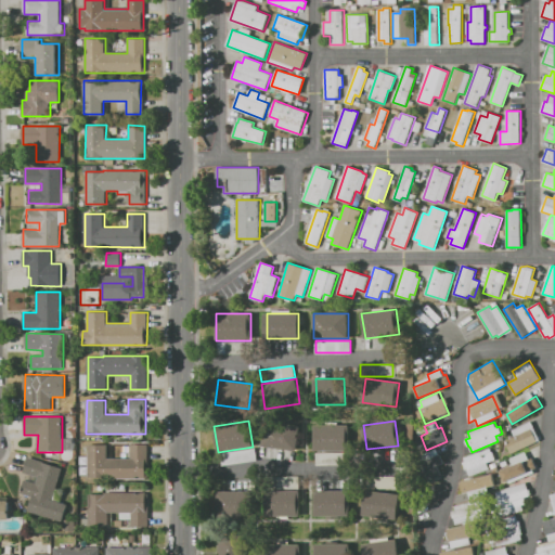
[(511,454),(505,440),(514,436),(512,430),(530,422),(540,441),(511,454)]
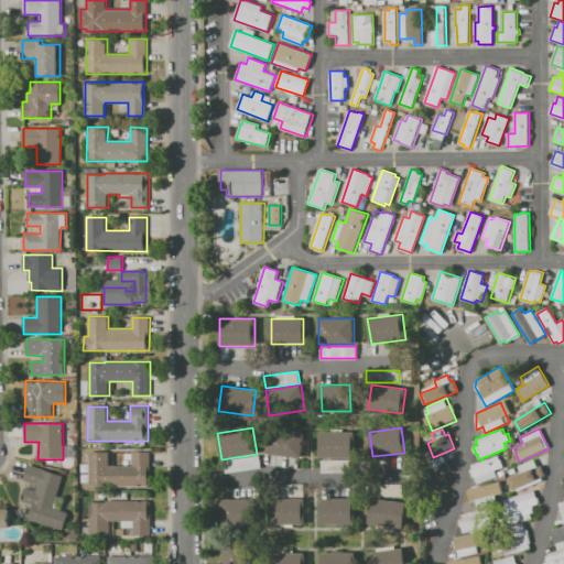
[(303,456),(267,454),(268,430),(305,433),(303,456)]
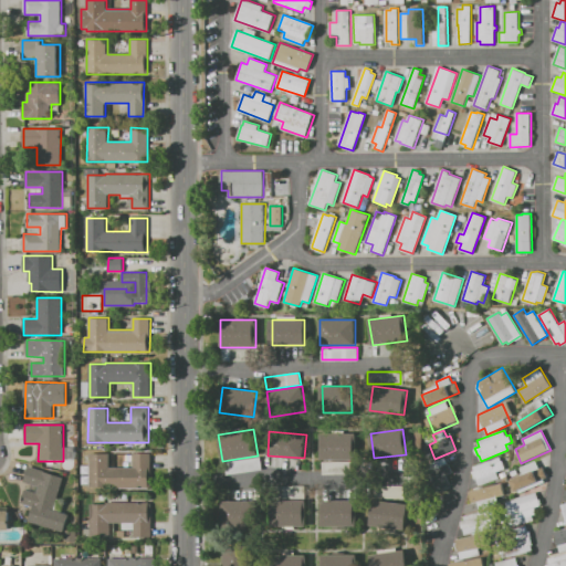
[(355,460),(321,460),(322,433),(355,433),(355,460)]
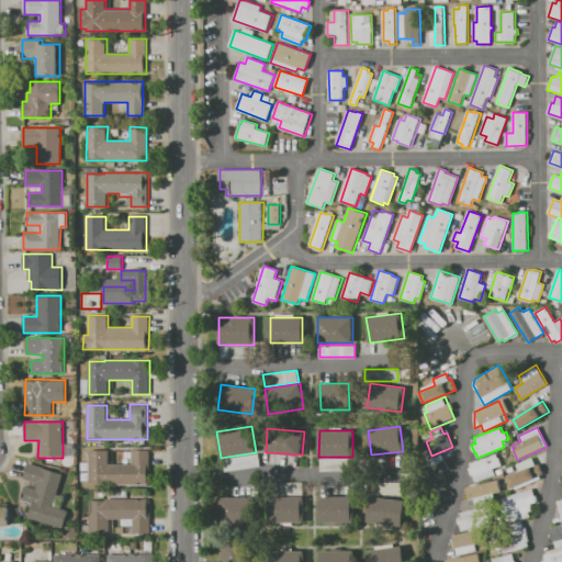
[(89,450),(109,450),(109,464),(133,464),(133,450),(149,451),(149,484),(89,484),(89,450)]
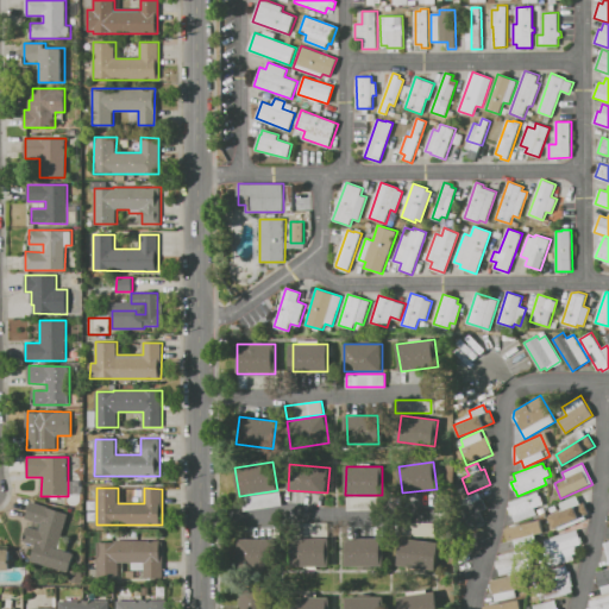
[(487,508),(479,512),(484,522),(473,527),(469,515),(464,518),(459,507),(465,504),(463,498),(479,491),(487,508)]
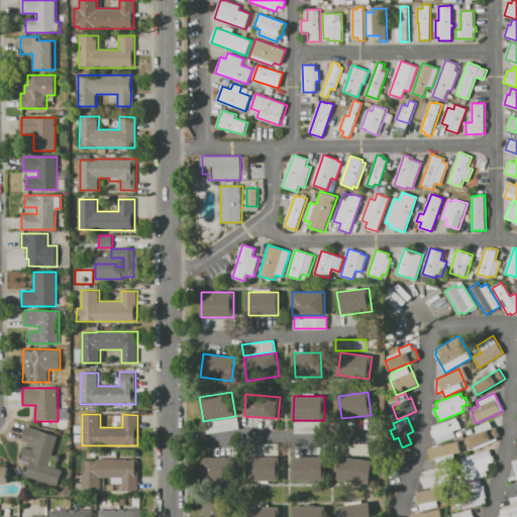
[(455,417),(457,420),(458,420),(461,428),(460,428),(462,434),(435,444),(430,431),(433,429),(432,426),(455,417)]
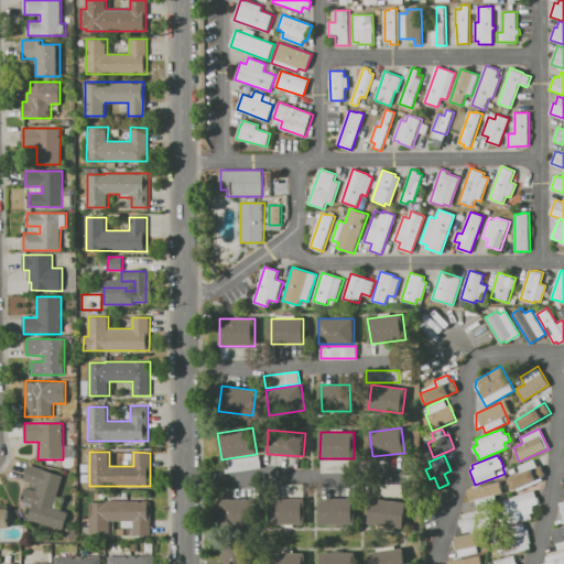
[(226,473),(224,462),(259,456),(261,466),(226,473)]
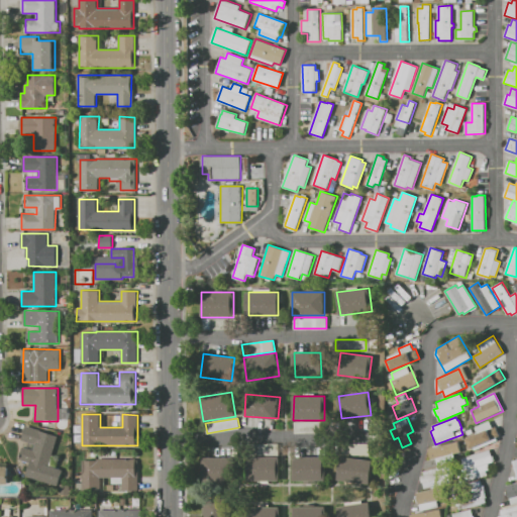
[(294,433),(294,421),(324,421),(324,433),(294,433)]
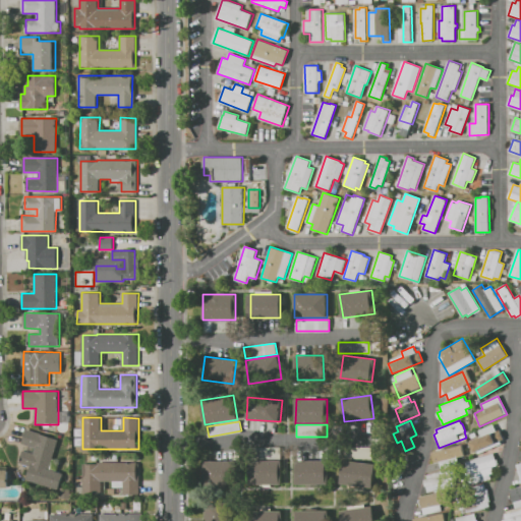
[(473,452),(469,442),(481,438),(479,430),(494,424),(497,431),(500,429),(504,440),(501,441),(501,443),(478,453),(477,450),(473,452)]
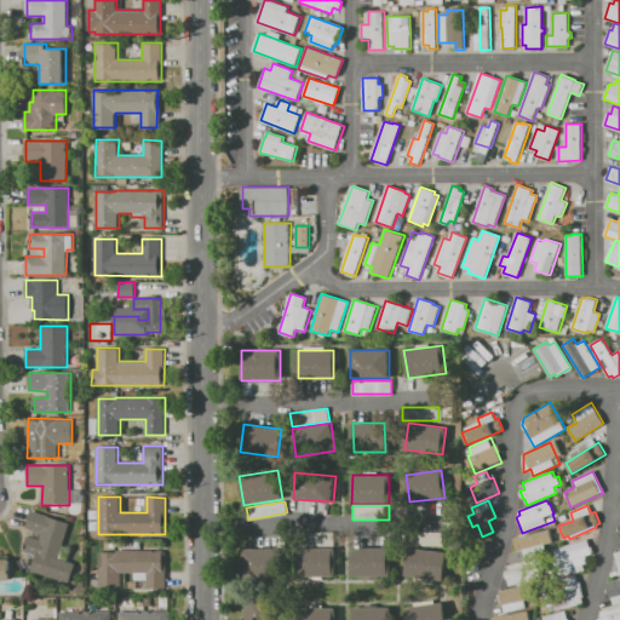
[(70,522),(58,558),(76,563),(70,584),(32,572),(38,556),(19,550),(32,510),(70,522)]
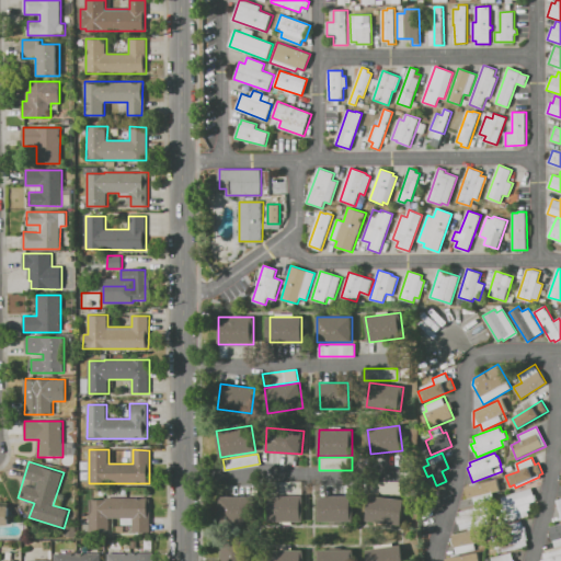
[(371,493),(371,481),(400,481),(401,493),(371,493)]
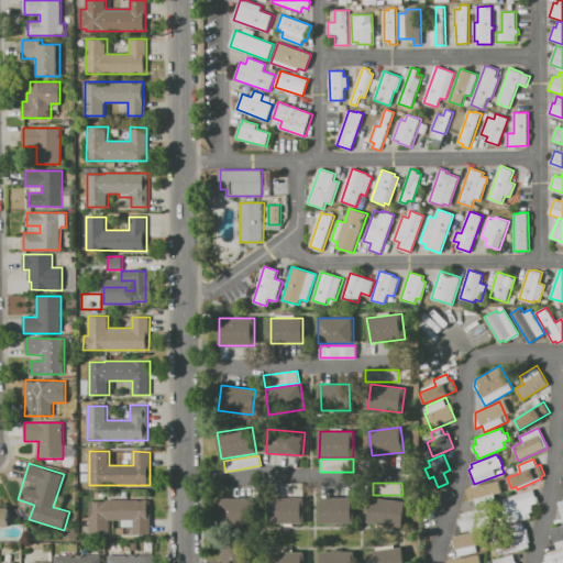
[(466,490),(494,484),(497,494),(483,498),(481,506),(473,508),(471,500),(470,501),(466,490)]
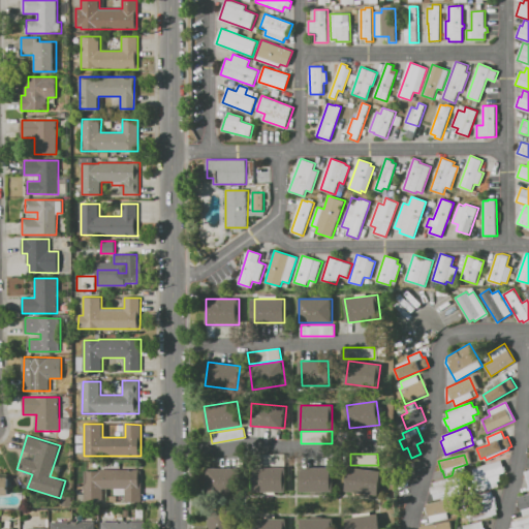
[(472,468),(500,460),(502,466),(504,465),(506,472),(500,474),(502,480),(498,483),(499,487),(479,493),(472,468)]
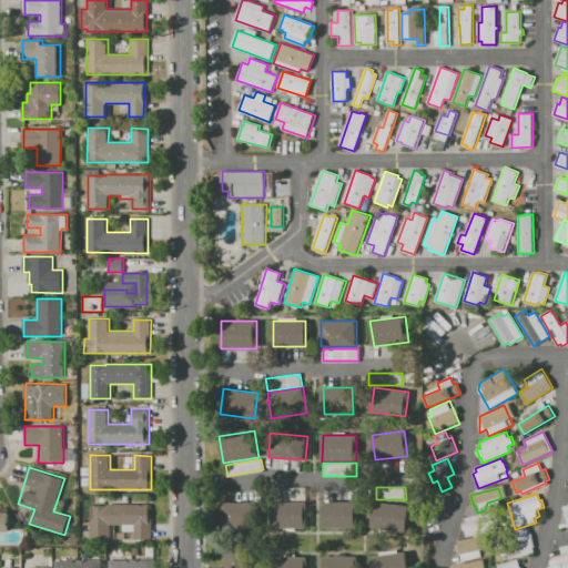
[(323,527),(323,501),(358,501),(358,527),(323,527)]
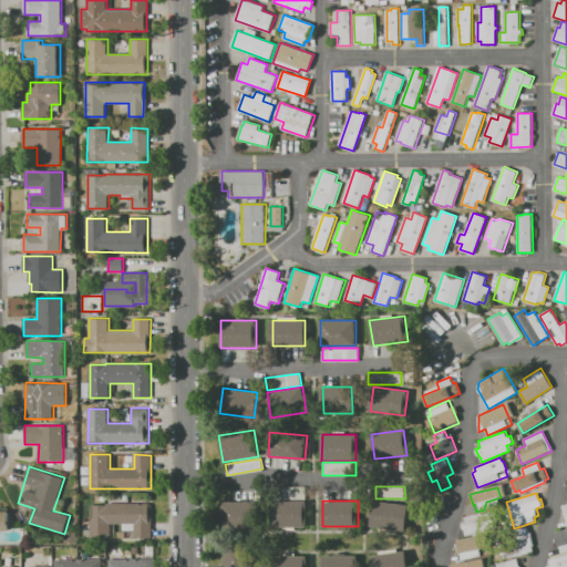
[(374,501),(410,505),(406,531),(371,526),(374,501)]
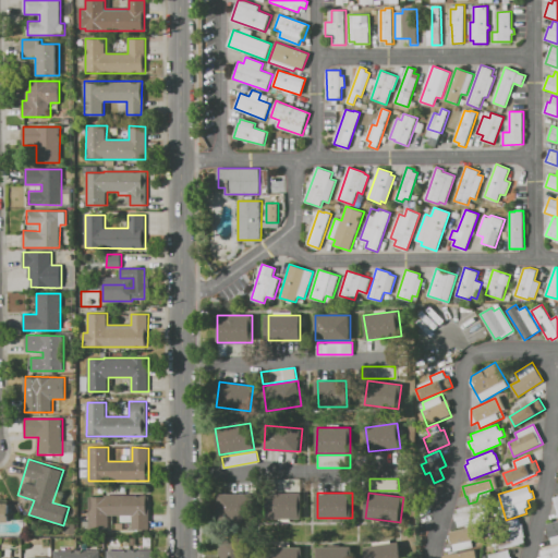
[(251,494),(251,520),(223,520),(223,494),(251,494)]
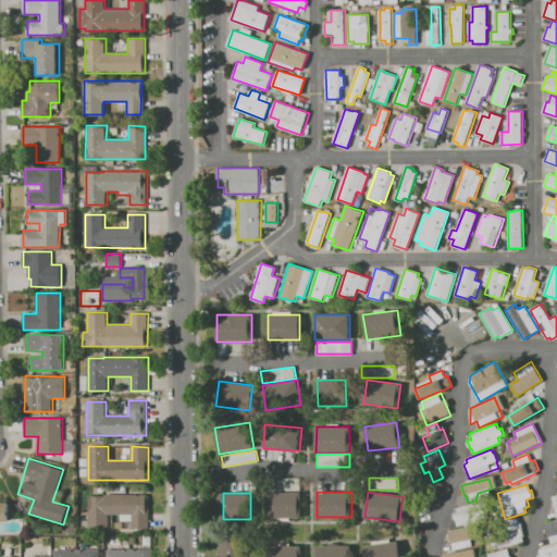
[(302,518),(268,518),(268,493),(301,493),(302,518)]
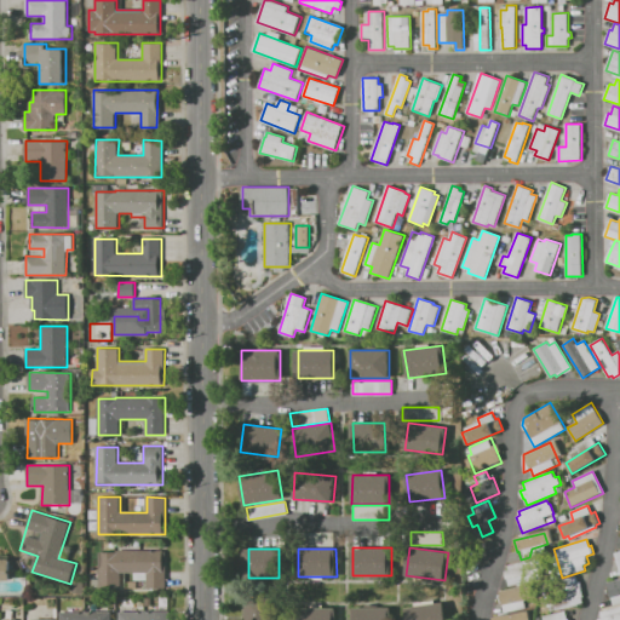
[(164,550),(164,589),(148,589),(148,580),(133,580),(135,572),(121,572),(121,589),(99,589),(99,550),(164,550)]
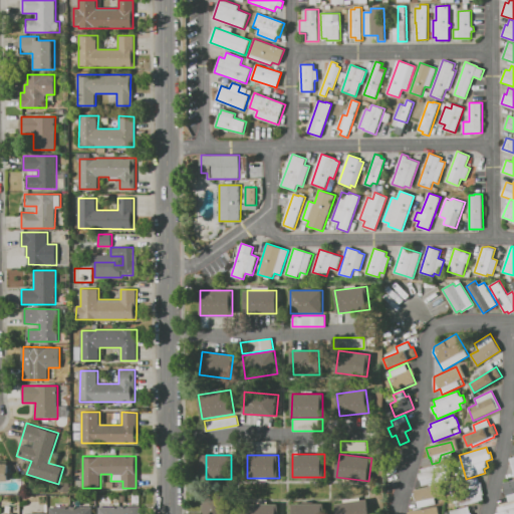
[(0,463),(9,463),(9,482),(0,482),(0,463)]
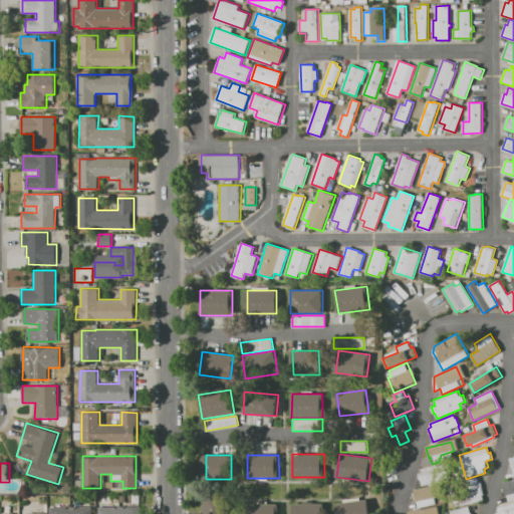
[(418,474),(422,473),(421,469),(445,464),(448,474),(437,477),(438,482),(422,486),(421,480),(419,480),(418,474)]
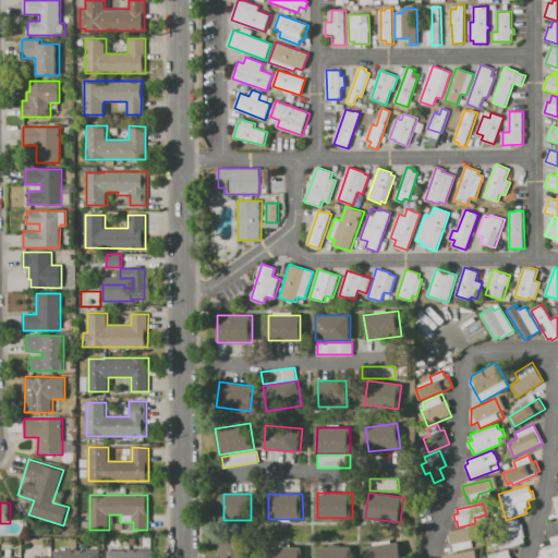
[(495,550),(488,525),(519,518),(525,543),(495,550)]
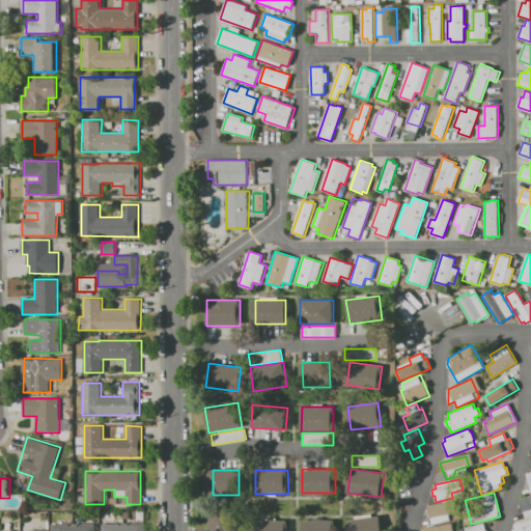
[(530,496),(530,515),(524,518),(520,499),(530,496)]
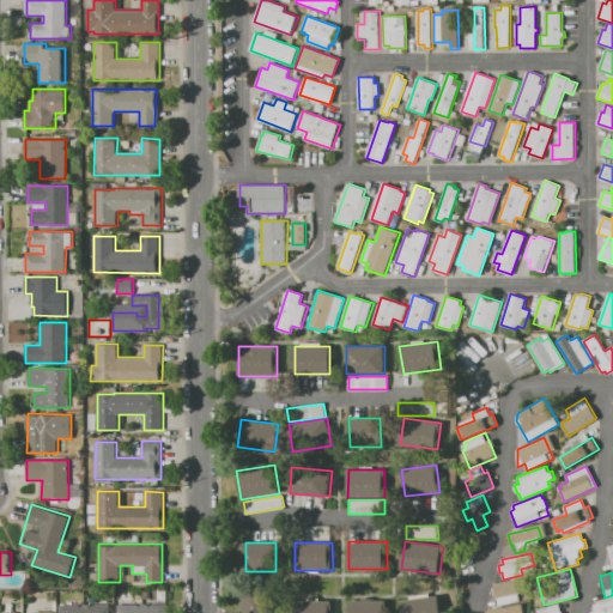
[(493,584),(517,578),(521,600),(498,606),(493,584)]
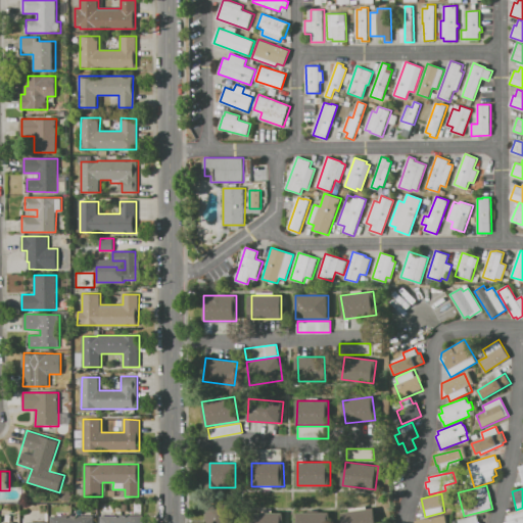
[(231,522),(207,522),(207,504),(231,504),(231,522)]
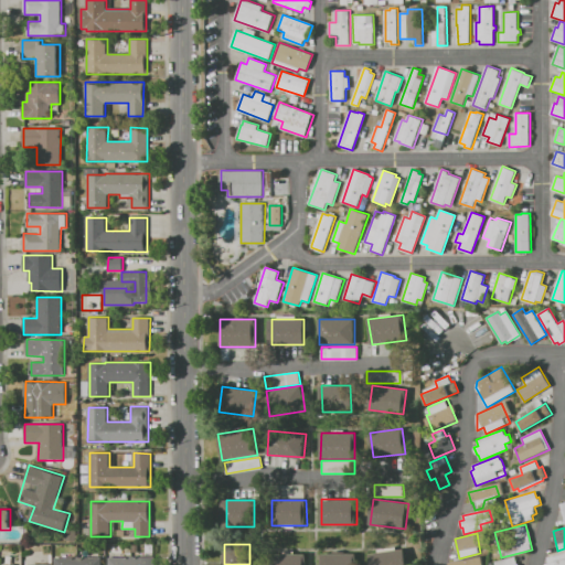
[(374,564),(373,553),(405,548),(406,564),(374,564)]
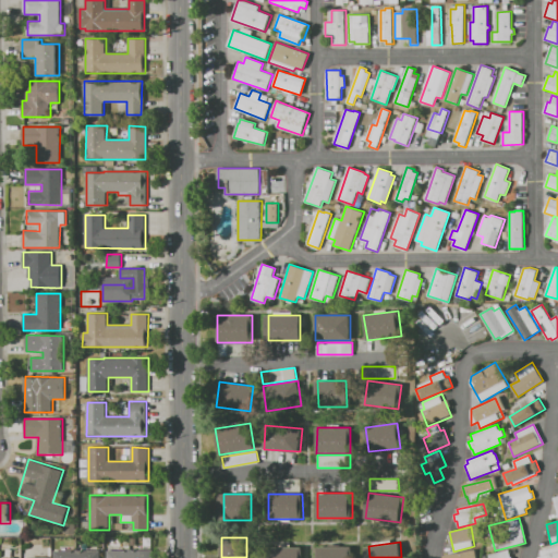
[(268,557),(268,546),(302,546),(302,557),(268,557)]
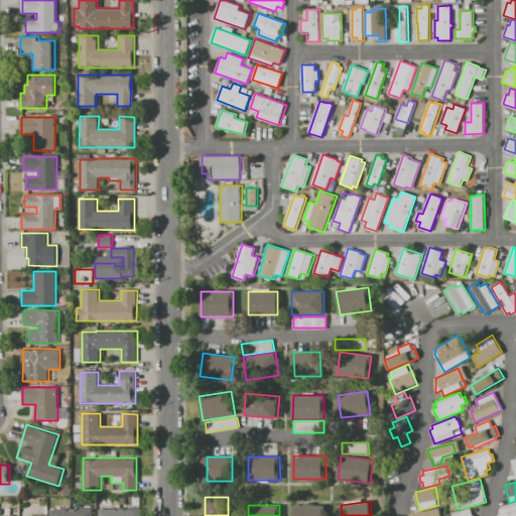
[(515,515),(498,515),(498,514),(499,514),(498,510),(515,505),(515,515)]
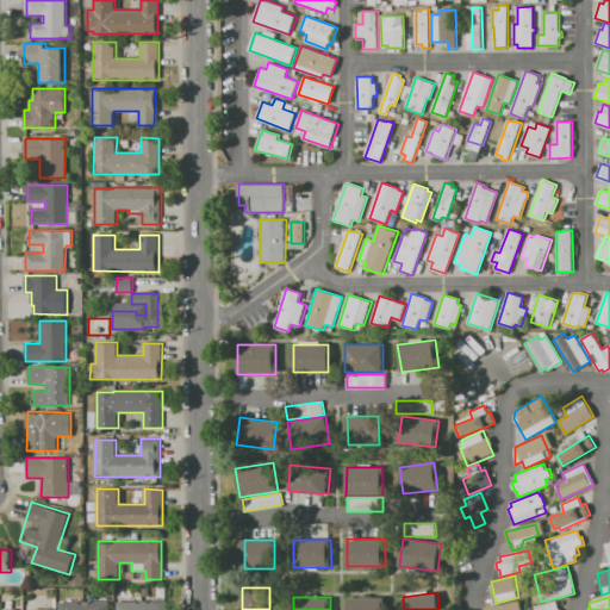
[(347,609),(347,598),(384,598),(384,609),(347,609)]
